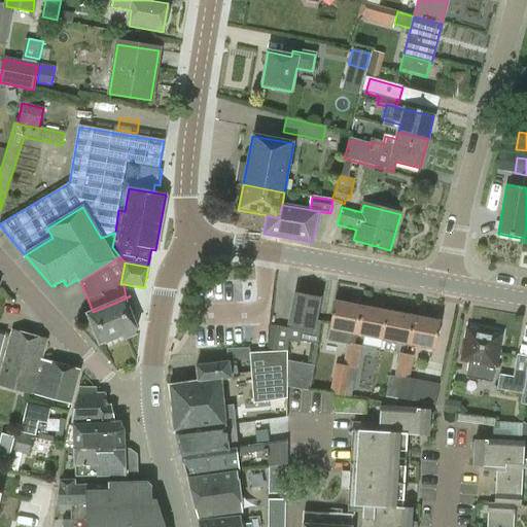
[(290,325),(304,327),(302,342),(316,344),(320,322),(314,321),(318,300),(295,294),(290,325)]
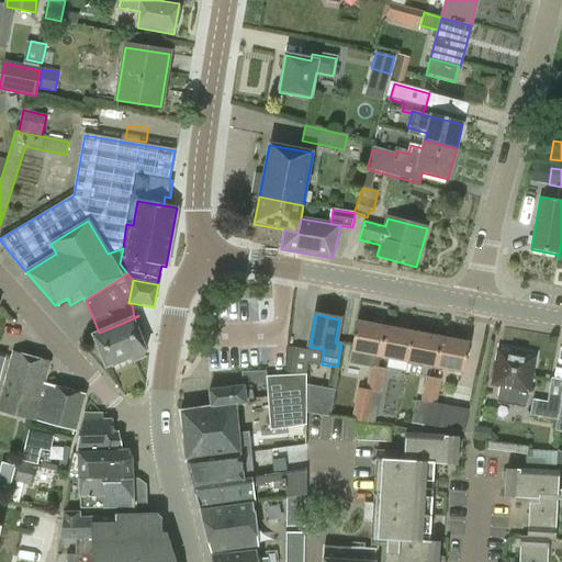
[(105,369),(146,351),(139,335),(145,333),(138,316),(115,326),(99,333),(92,335),(105,369)]
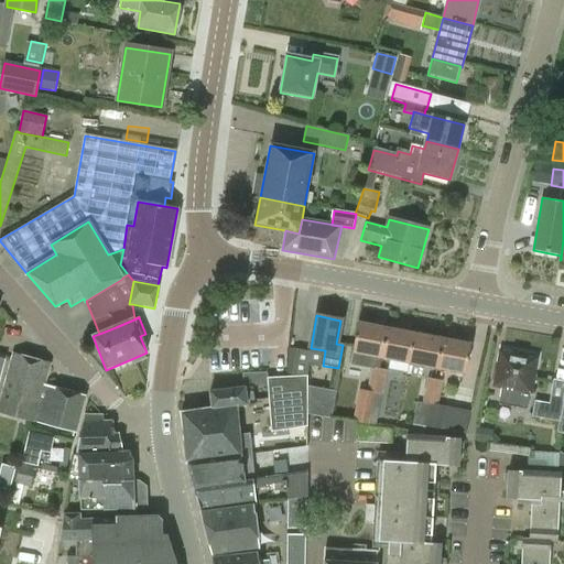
[(379,369),(381,359),(387,329),(358,324),(350,365),(371,369),(371,368),(379,369)]
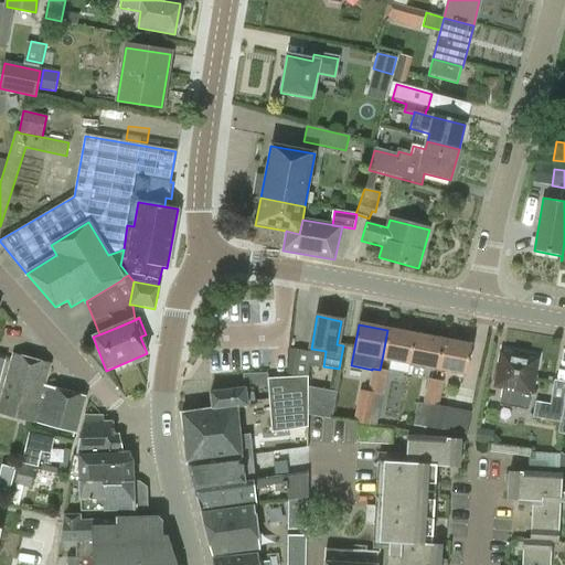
[(382,360),(409,364),(415,334),(387,330),(382,360)]
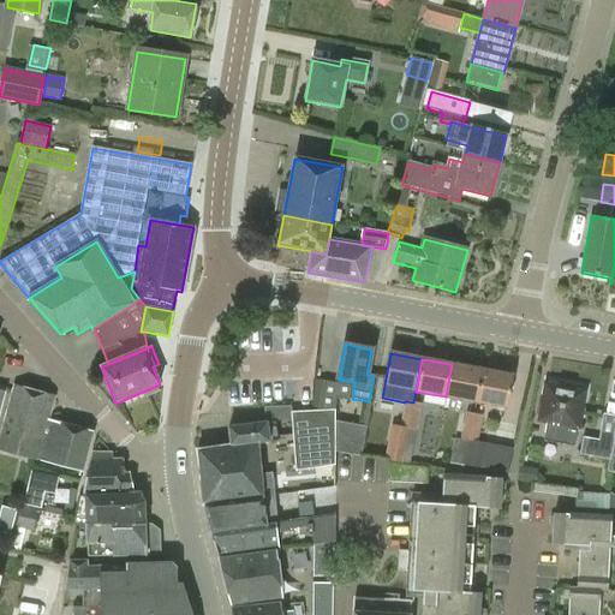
[(446,396),(476,402),(482,370),(452,364),(446,396)]
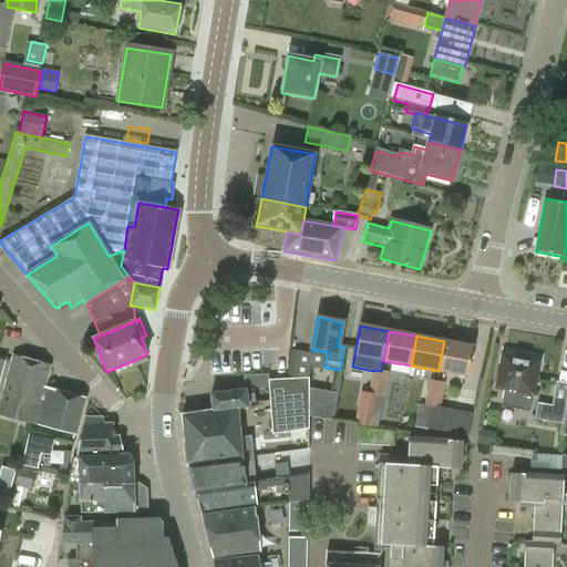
[(467,377),(473,347),(444,341),(439,371),(467,377)]
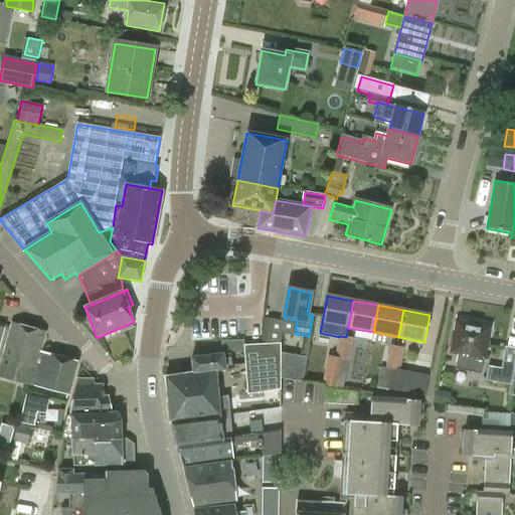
[(455,369),(481,374),(489,329),(473,326),(474,322),(460,319),(459,323),(457,323),(452,353),(458,354),(455,369)]
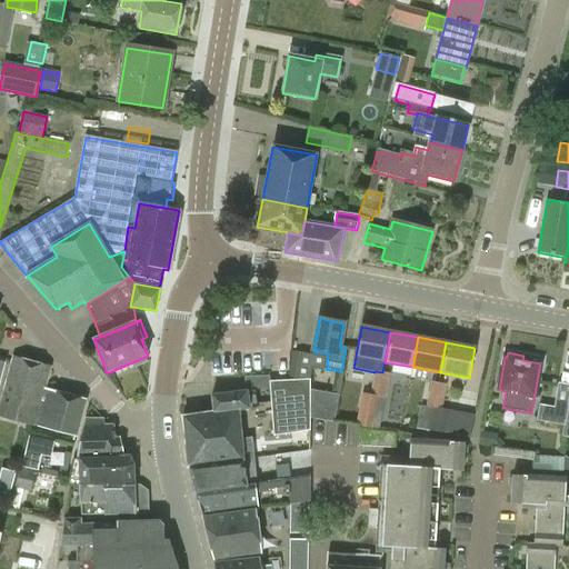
[(86,400),(46,389),(51,368),(12,358),(0,406),(0,416),(76,437),(86,400)]
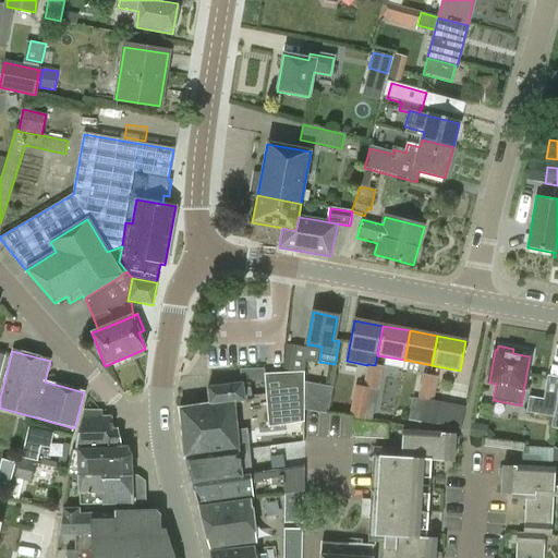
[(367,365),(365,377),(380,379),(383,367),(375,365),(367,364),(367,365)]
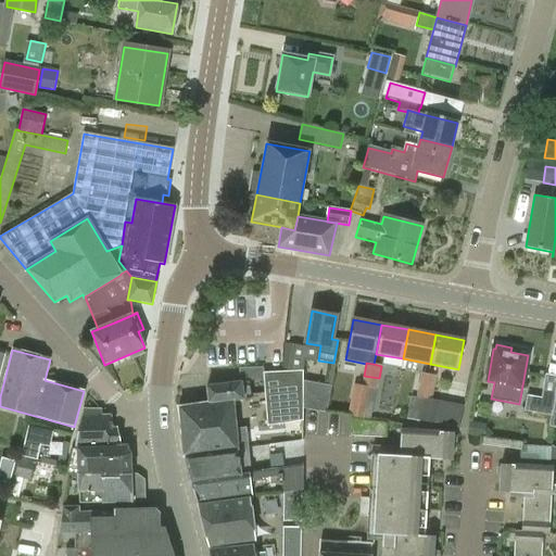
[(264,373),(263,368),(239,369),(240,382),(250,381),(264,380),(263,373),(264,373)]
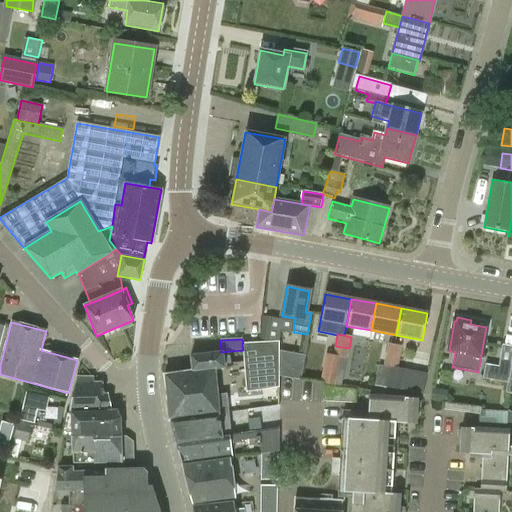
[(242,343),(246,392),(279,386),(279,341),(243,343),(242,343)]
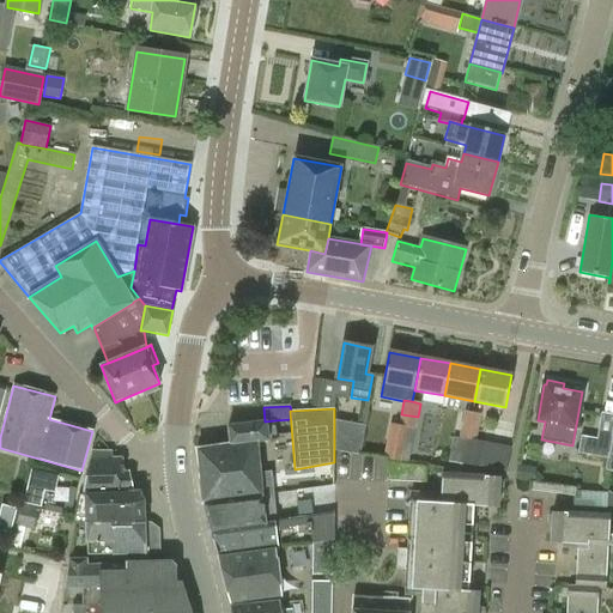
[(478,429),(480,414),(465,412),(462,425),(478,429)]
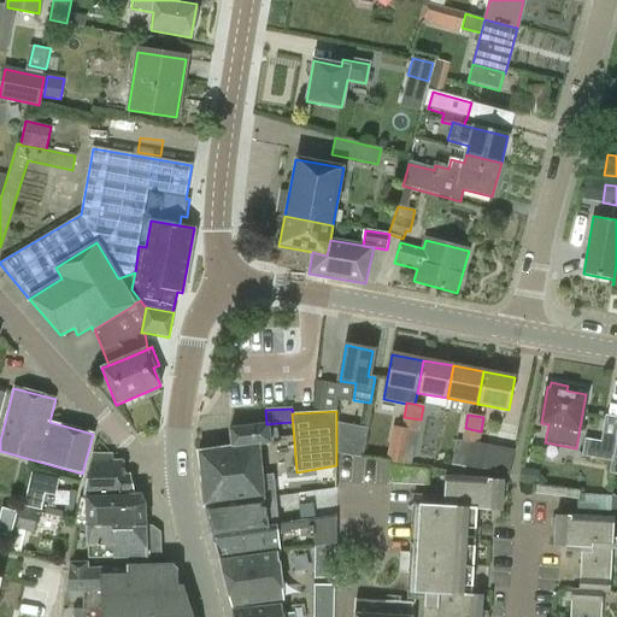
[(421,419),(404,417),(401,429),(418,433),(421,419)]
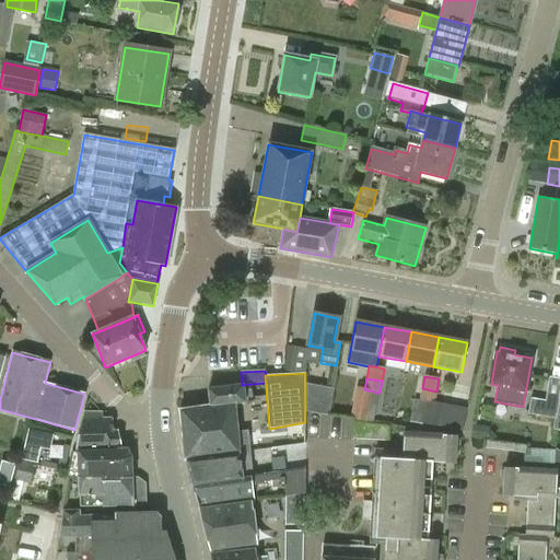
[(179,411),(186,462),(240,455),(237,433),(235,405),(254,403),(252,384),(242,385),(207,388),(209,407),(179,411)]
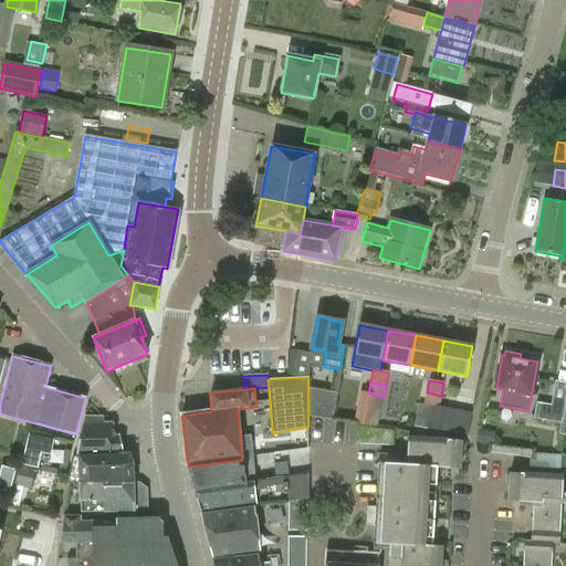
[(439,408),(441,396),(427,392),(423,406),(439,408)]
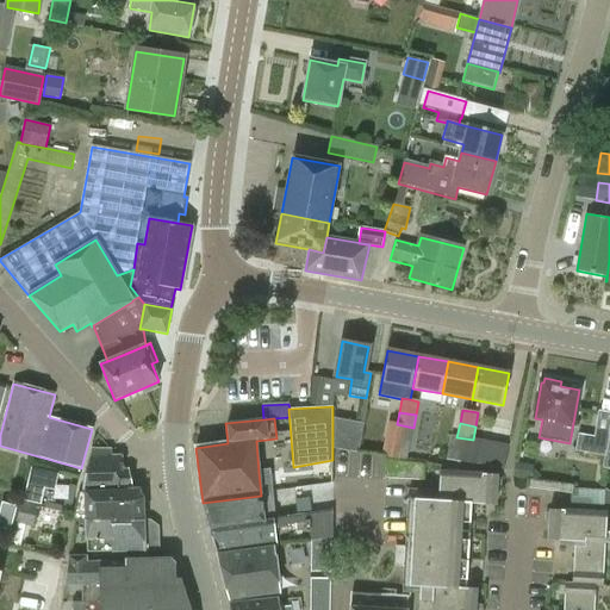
[(576,452),(604,456),(608,440),(595,437),(578,435),(576,452)]
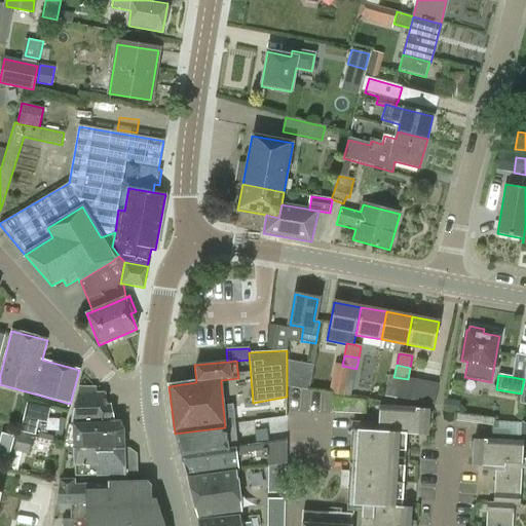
[(73,424),(113,422),(109,405),(106,406),(104,393),(96,395),(96,388),(78,388),(74,409),(72,424),(73,424)]
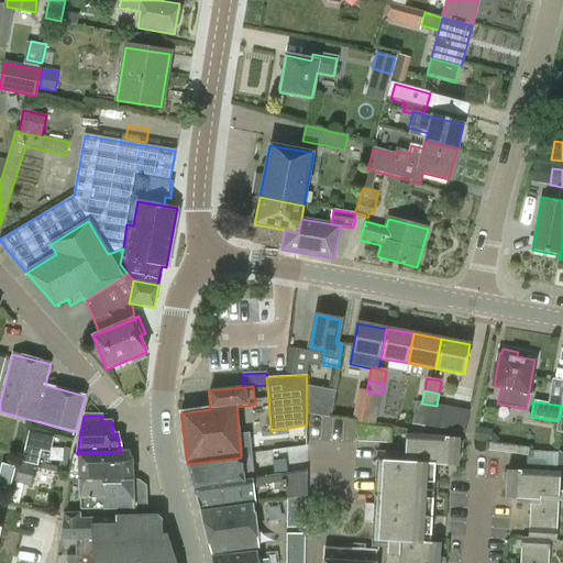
[(392,443),(392,430),(356,424),(355,442),(392,443)]
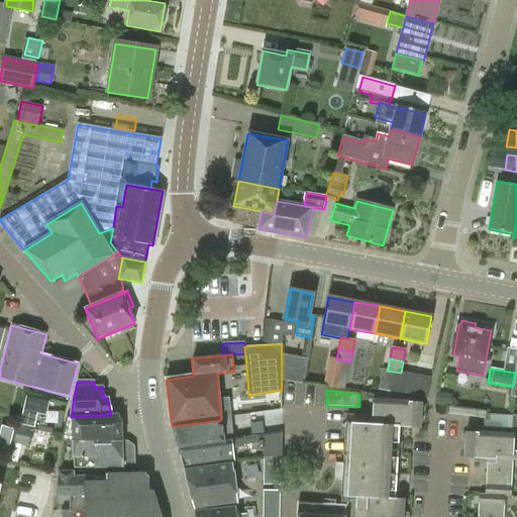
[(436,392),(435,404),(450,406),(451,394),(436,392)]
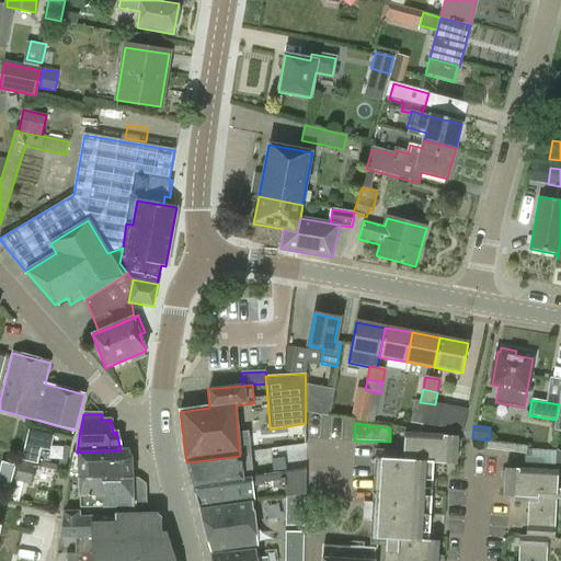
[(44,449),(52,450),(55,434),(31,428),(24,459),(41,464),(44,449)]
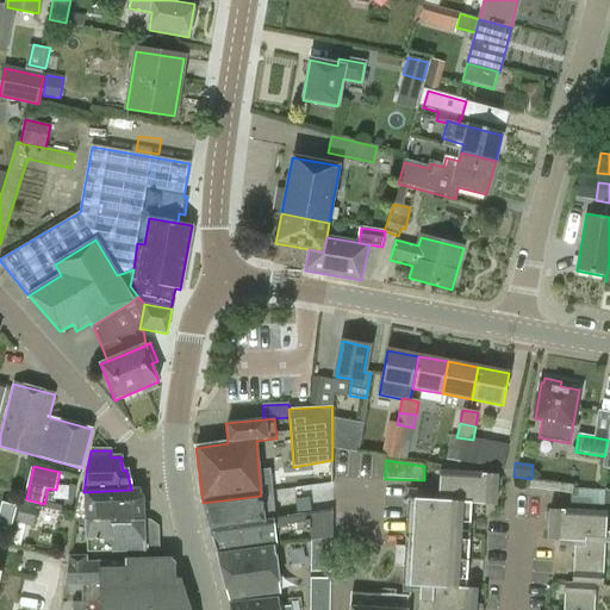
[(439,491),(437,502),(471,504),(495,505),(497,475),(440,473),(439,491)]
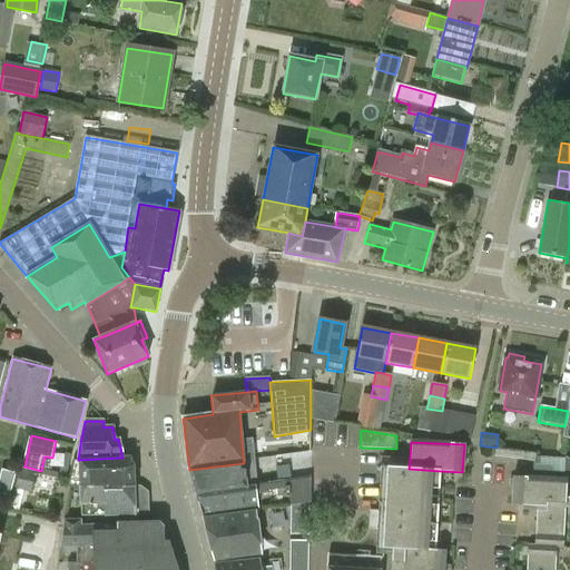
[(534,454),(494,449),(493,457),(533,462),(534,454)]
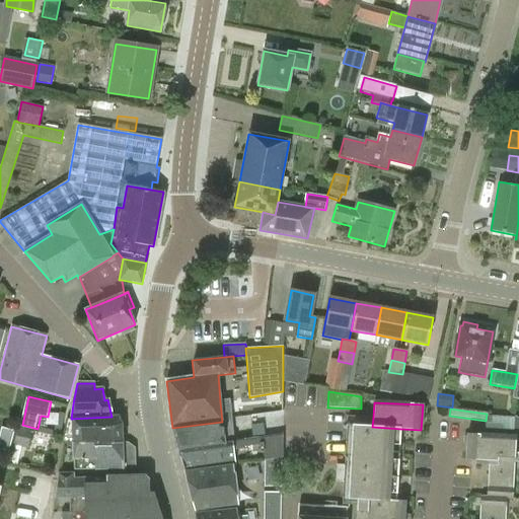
[(94,446),(122,444),(122,425),(118,417),(112,417),(72,419),(73,445),(94,444),(94,446)]
